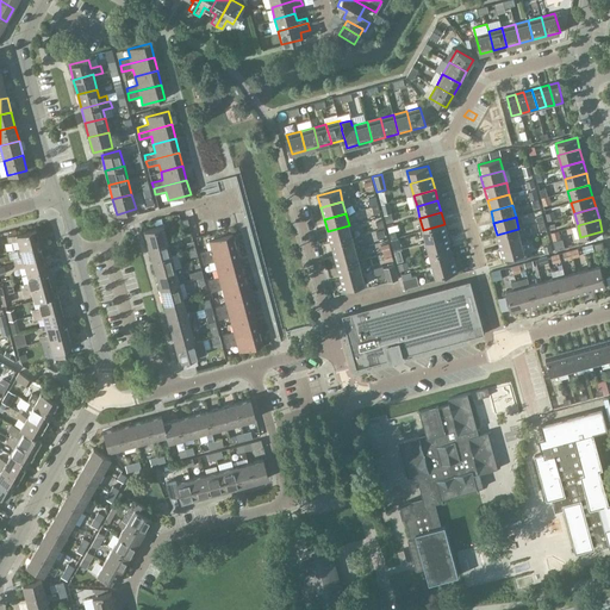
[(427,242),(447,236),(444,224),(423,230),(427,242)]
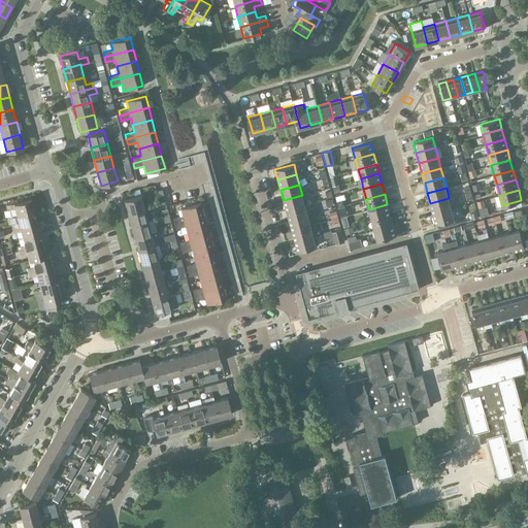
[(128,212),(144,207),(140,195),(124,199),(128,212)]
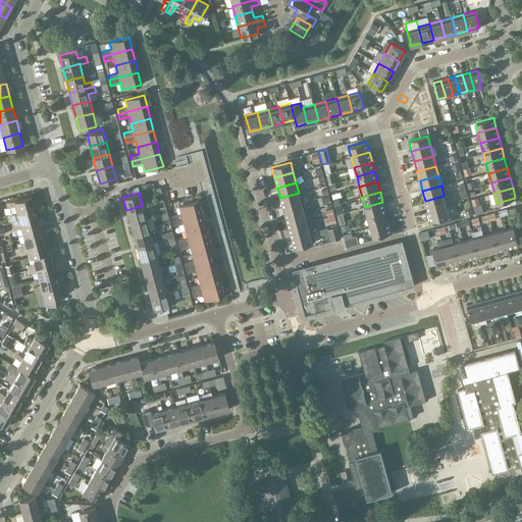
[(282,207),(301,202),(299,193),(280,198),(282,207)]
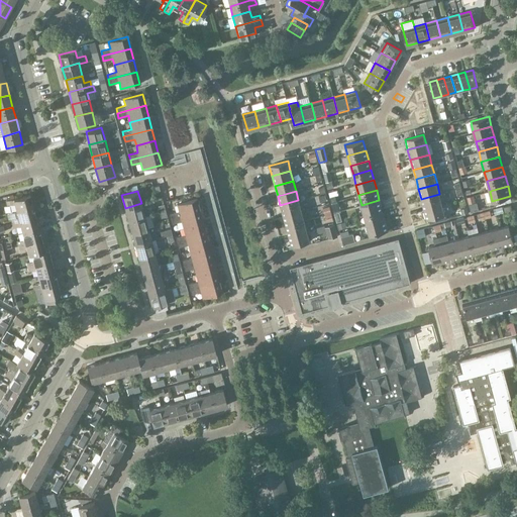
[(424,209),(442,204),(439,194),(421,199),(424,209)]
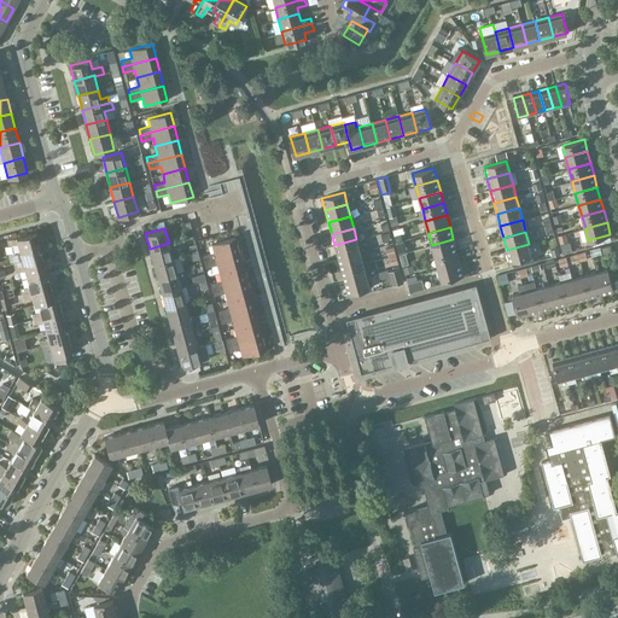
[(17,252),(40,246),(35,233),(16,238),(6,240),(7,245),(17,243),(19,251),(17,251),(17,252)]
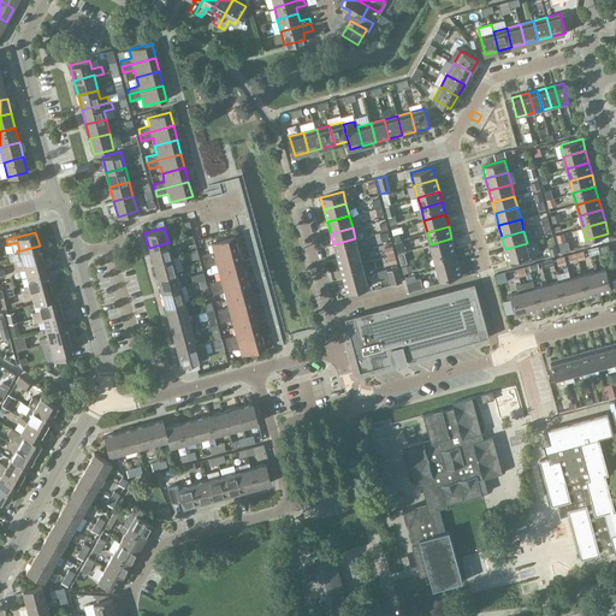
[(203,260),(237,250),(234,236),(211,242),(213,252),(202,254),(203,260)]
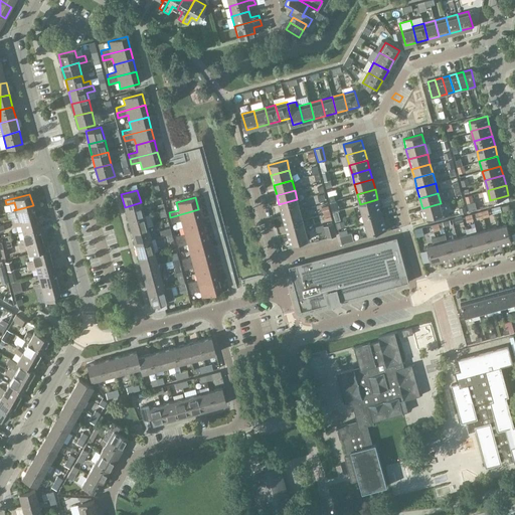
[(282,214),(300,209),(297,199),(279,204),(282,214)]
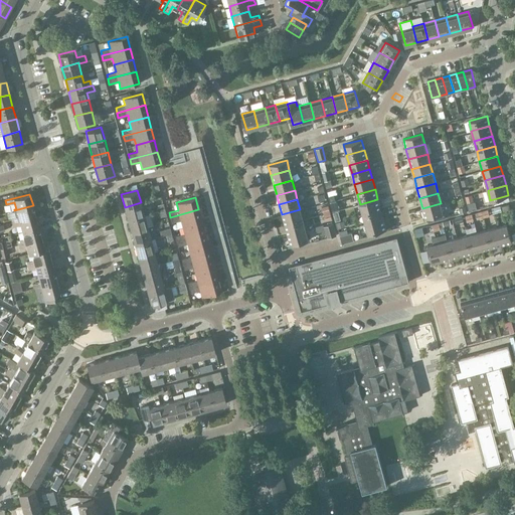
[(362,214),(380,209),(377,199),(360,204),(362,214)]
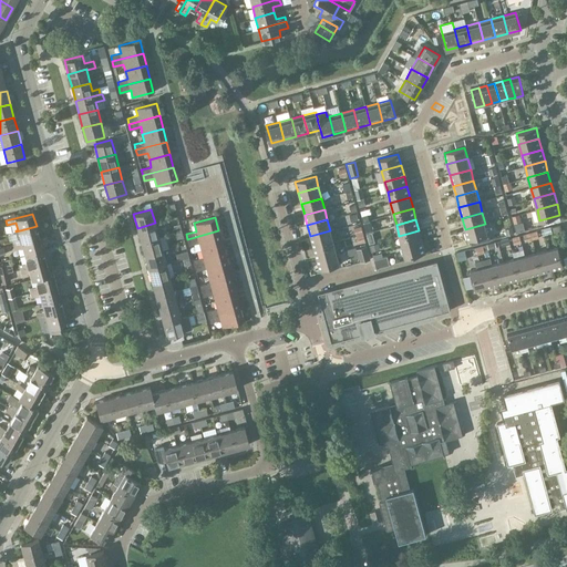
[(141,241),(158,236),(155,223),(137,228),(141,241)]
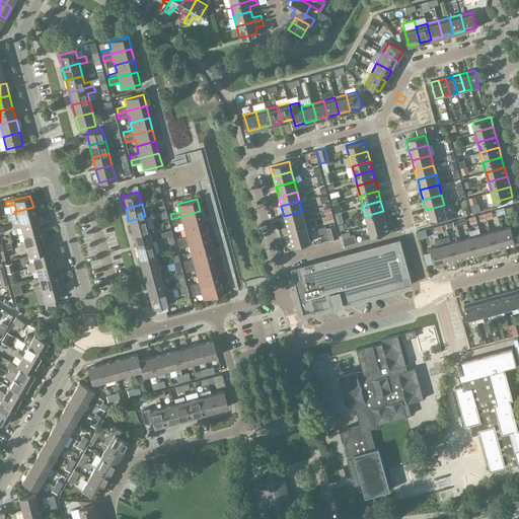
[(444,205),(426,210),(428,220),(447,215),(444,205)]
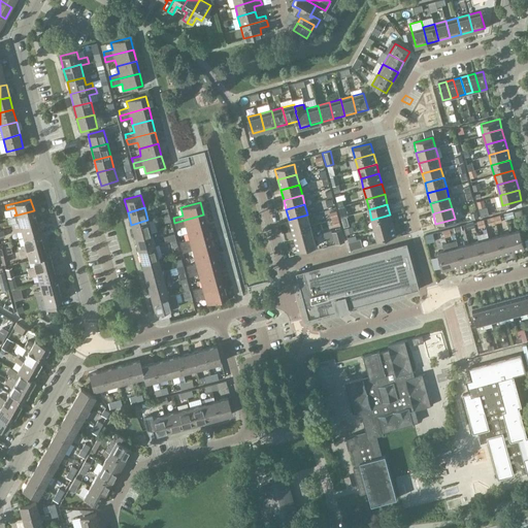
[(12,228),(37,222),(34,210),(14,216),(17,223),(11,224),(12,228)]
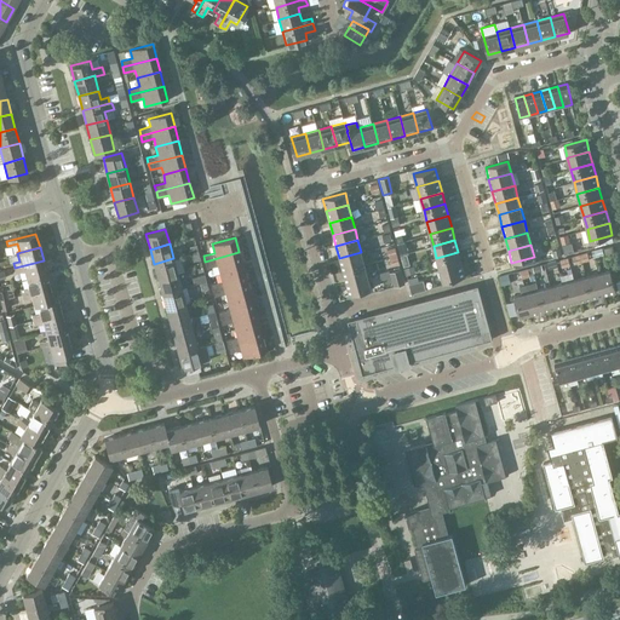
[(220,273),(242,267),(239,252),(205,262),(206,268),(218,264),(220,273)]
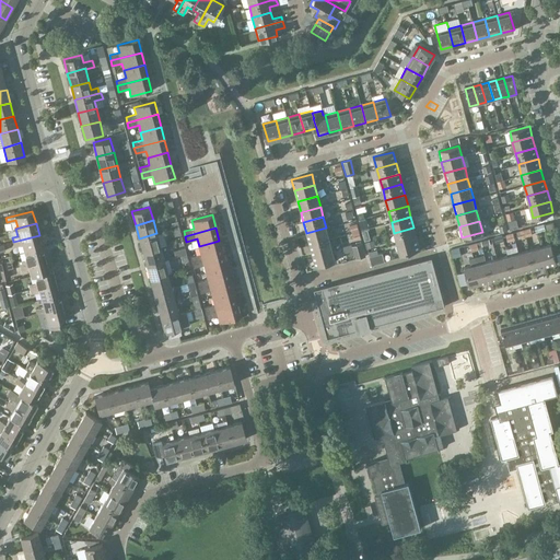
[(310,244),(329,238),(326,228),(306,233),(310,244)]
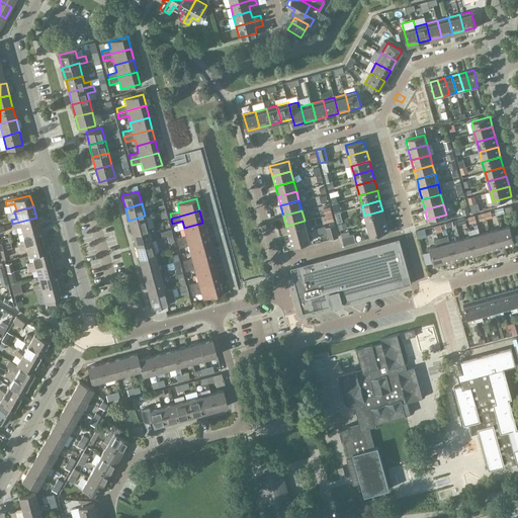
[(367,226),(385,221),(382,210),(364,216),(367,226)]
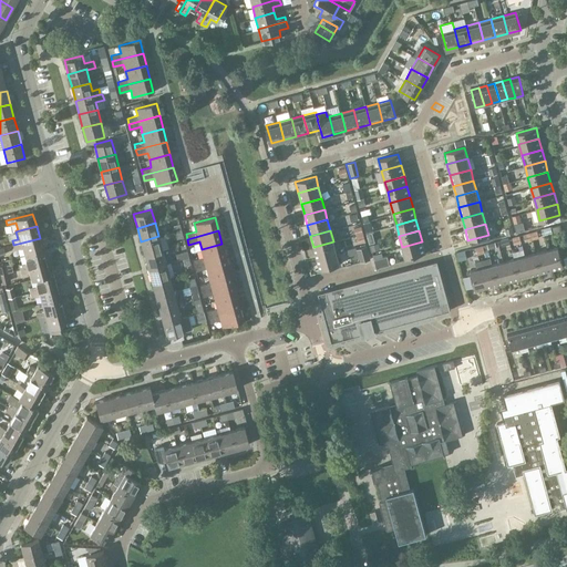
[(144,255),(163,249),(158,236),(141,241),(144,255)]
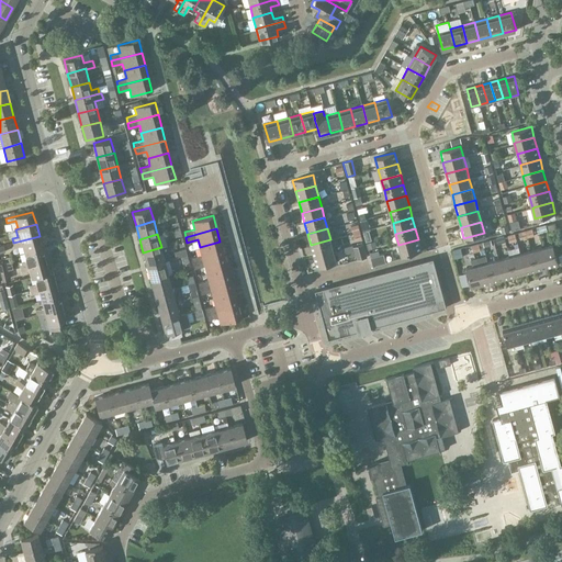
[(24,253),(42,248),(40,236),(13,243),(14,247),(22,246),(24,253)]
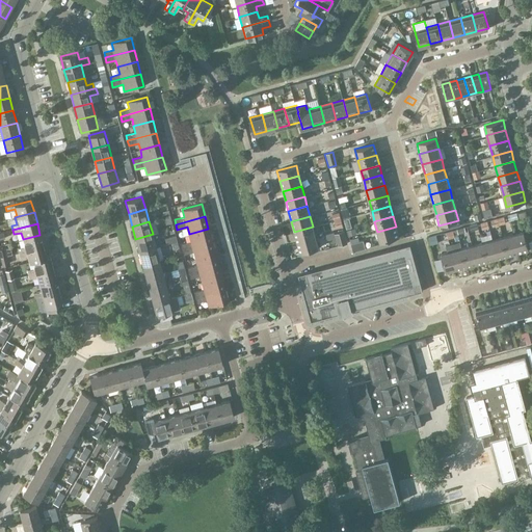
[(296,242),(315,237),(313,227),(294,232),(296,242)]
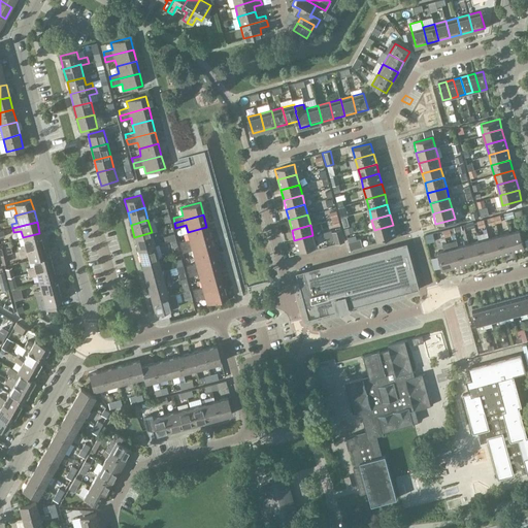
[(393,225),(374,230),(377,240),(396,235),(393,225)]
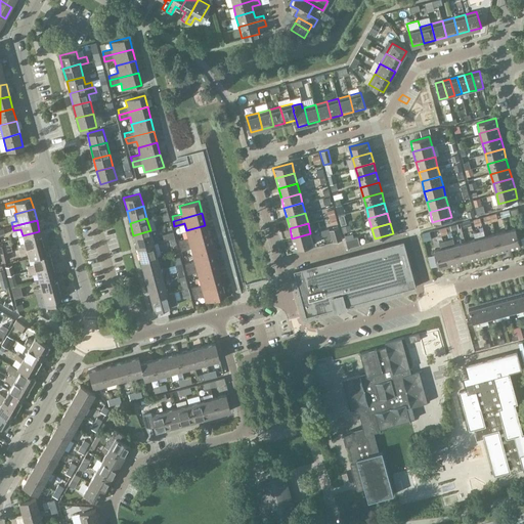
[(179,245),(209,236),(205,225),(186,230),(187,237),(178,239),(179,245)]
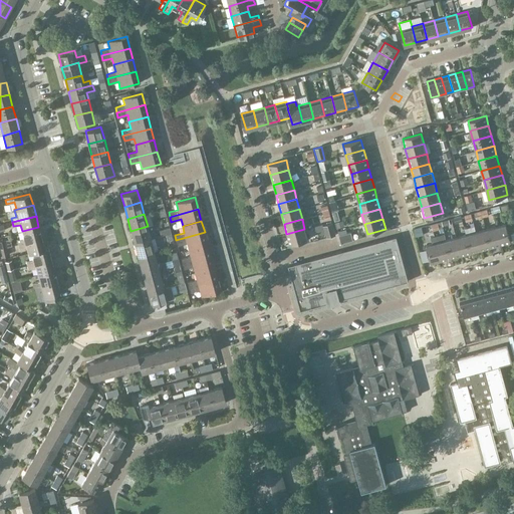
[(323,226),(326,237),(335,235),(332,223),(323,226)]
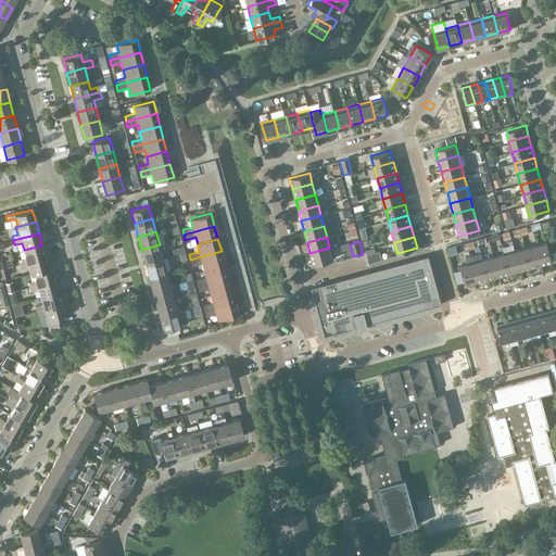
[(536,244),(541,264),(553,261),(547,241),(536,244)]
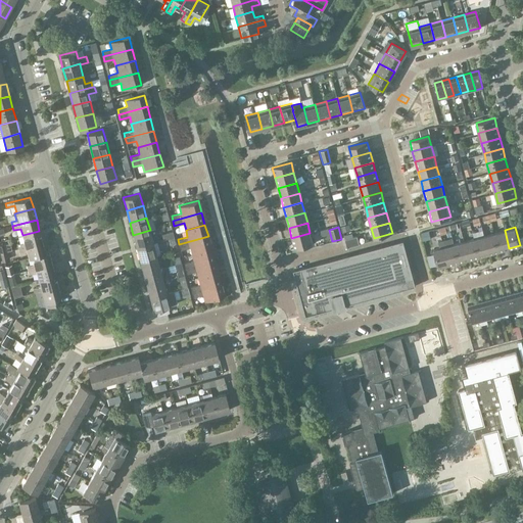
[(137,247),(153,243),(150,230),(133,235),(137,247)]
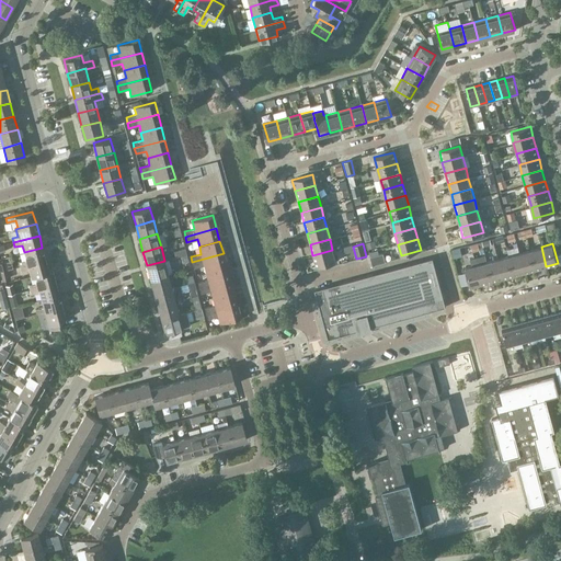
[(536,268),(546,266),(541,247),(530,250),(536,268)]
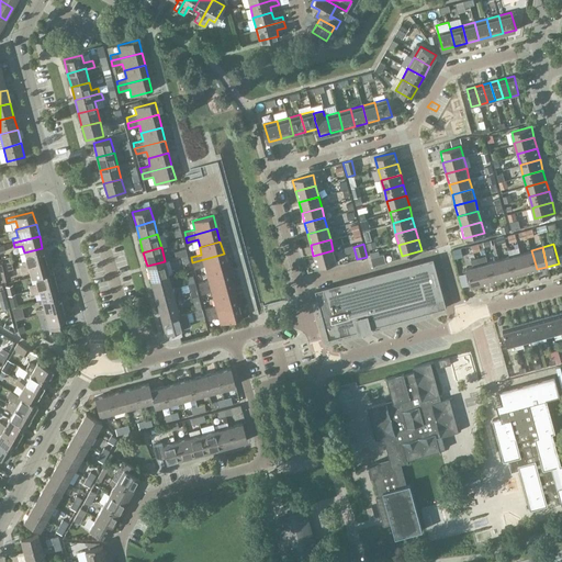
[(20,267),(45,260),(42,248),(24,253),(26,260),(19,262),(20,267)]
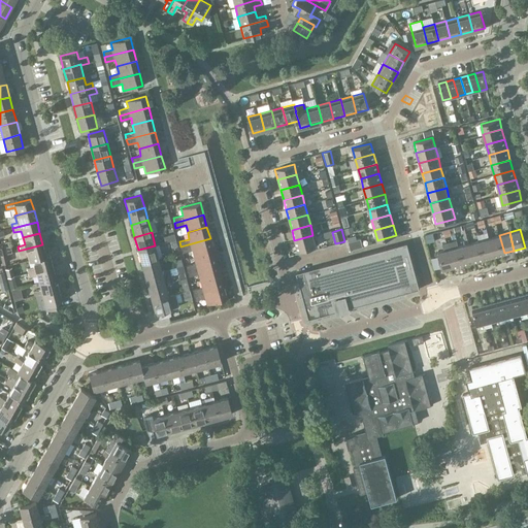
[(312,235),(294,240),(297,251),(316,245),(312,235)]
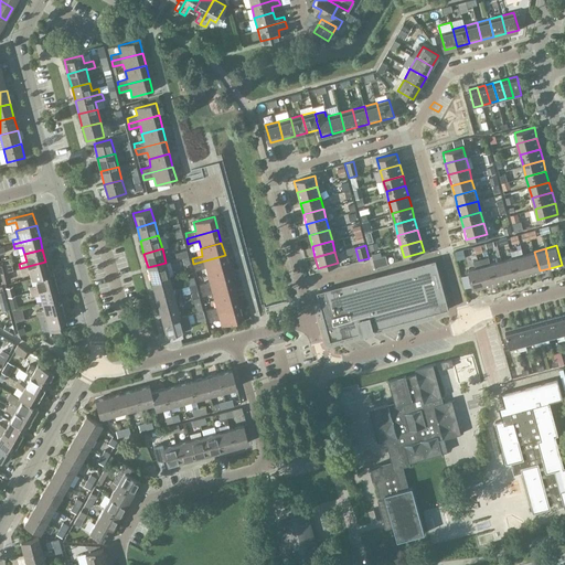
[(380,252),(372,254),(375,267),(384,265),(387,264),(385,255),(381,256),(380,252)]
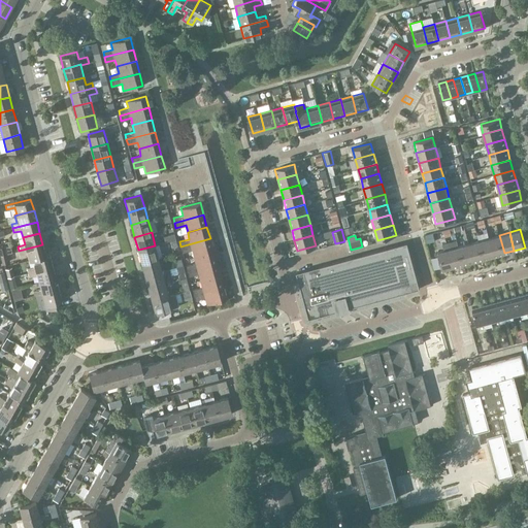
[(494,256),(504,253),(499,235),(489,238),(494,256)]
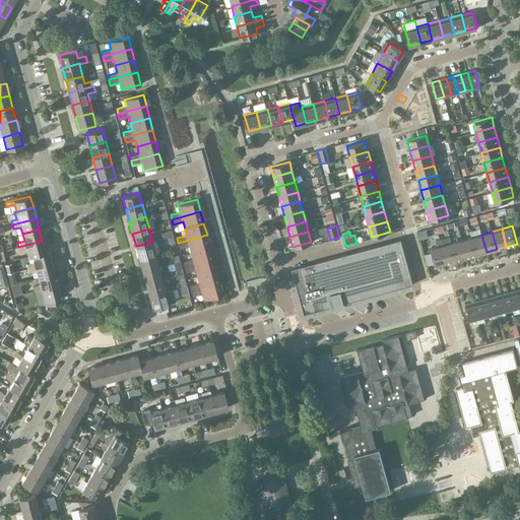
[(191,252),(210,247),(207,235),(178,243),(180,248),(189,246),(191,252)]
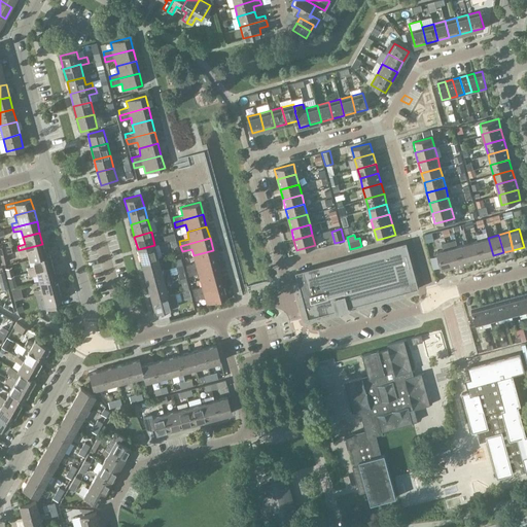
[(483,258),(493,255),(488,238),(478,240),(483,258)]
